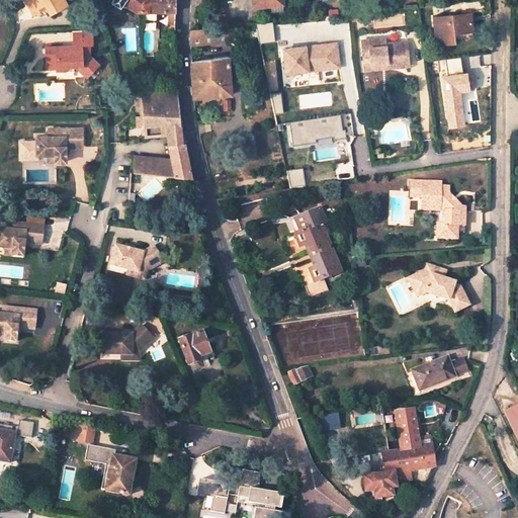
[(50,15),(65,7),(61,0),(22,0),(30,12),(45,5),(46,8),(50,15)]
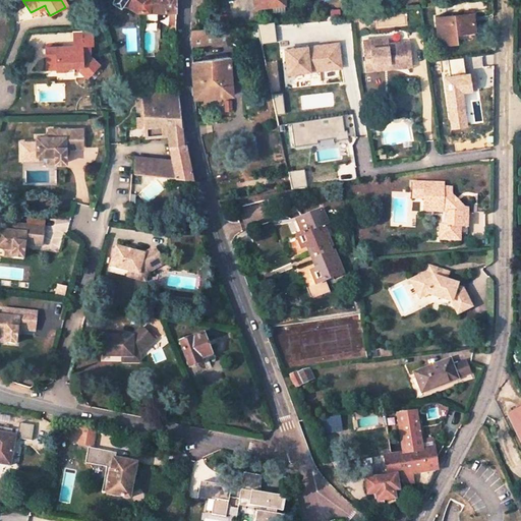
[(113,0),(112,3),(120,8),(123,4),(136,12),(137,11),(139,10),(138,10),(145,0),(113,0)]
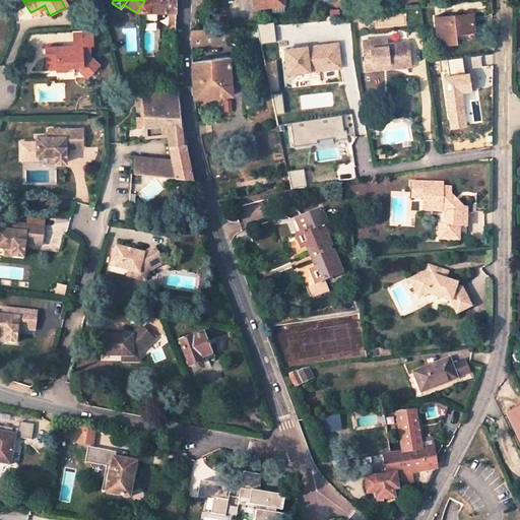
[(144,0),(138,10),(139,10),(142,13),(176,12),(175,0),(144,0)]
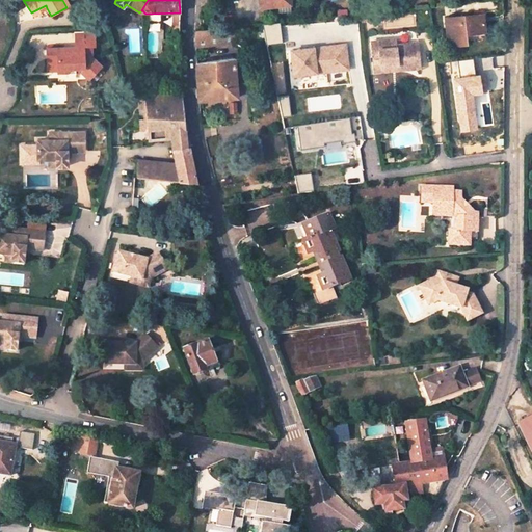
[(33,16),(47,8),(46,5),(31,12),(33,16)]
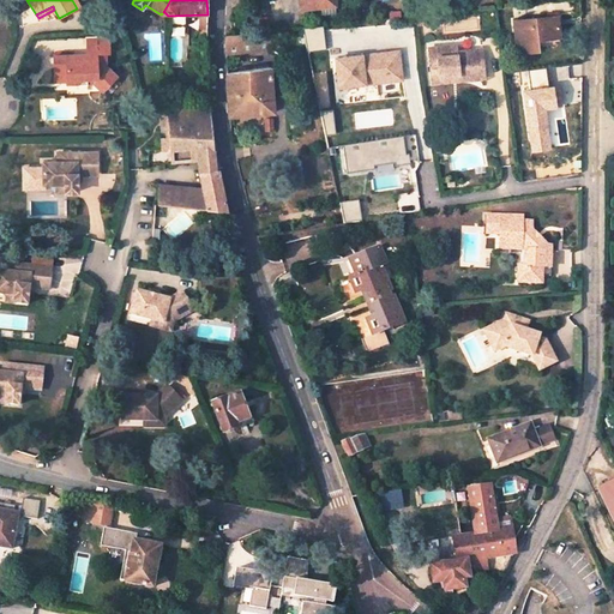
[(439,13),(422,14),(423,24),(440,22),(439,13)]
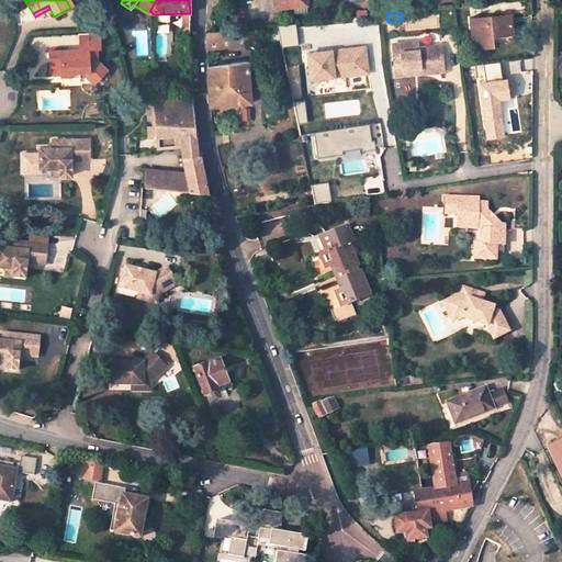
[(490,36),(512,34),(509,14),(471,18),(473,37),(474,47),(491,45),(490,36)]
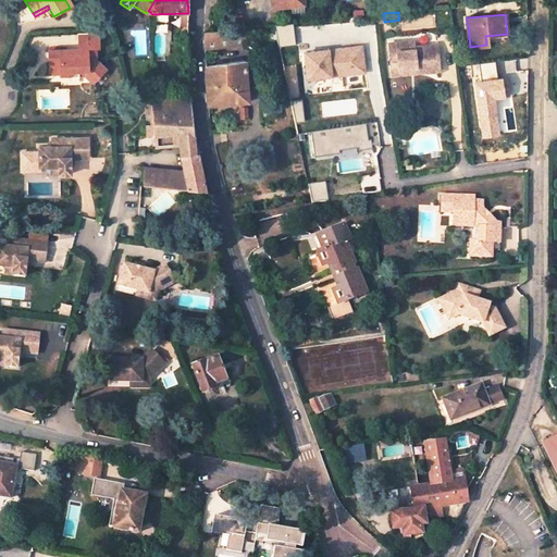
[(280,47),(297,44),(294,23),(275,26),(280,47)]
